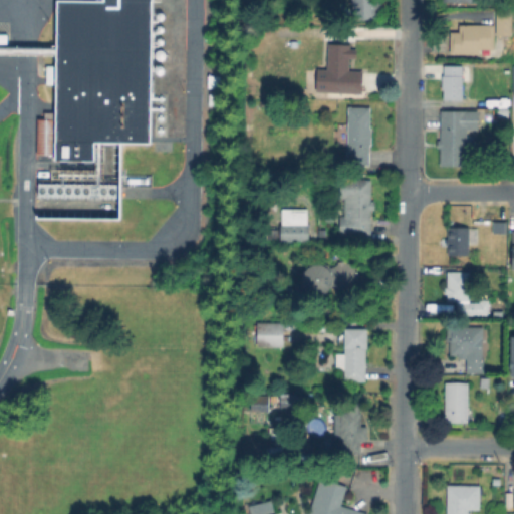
[(38,158),(38,122),(56,122),(57,112),(58,1),(104,1),(104,0),(152,0),(152,143),(95,143),(94,160),(77,160),(77,159),(38,158)]
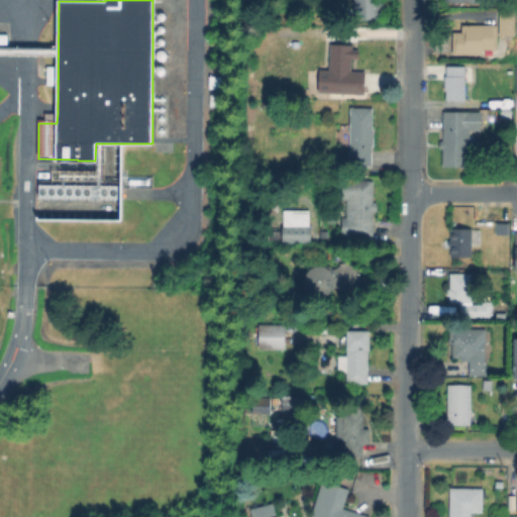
[(384,0),(385,11),(380,11),(380,18),(354,19),(354,0),(384,0)]
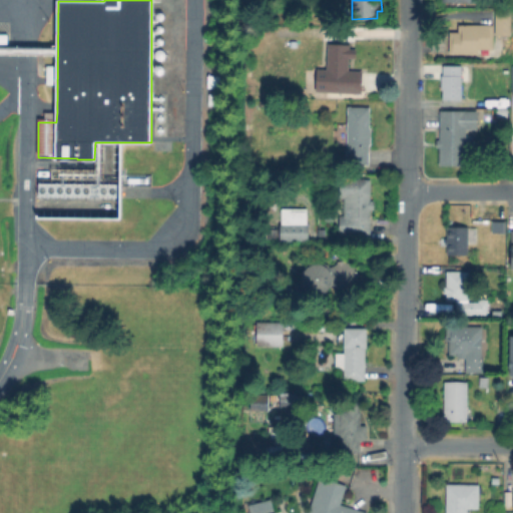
[(494,24),(494,49),(479,49),(479,54),(449,53),(450,31),(459,31),(459,24),(494,24)]
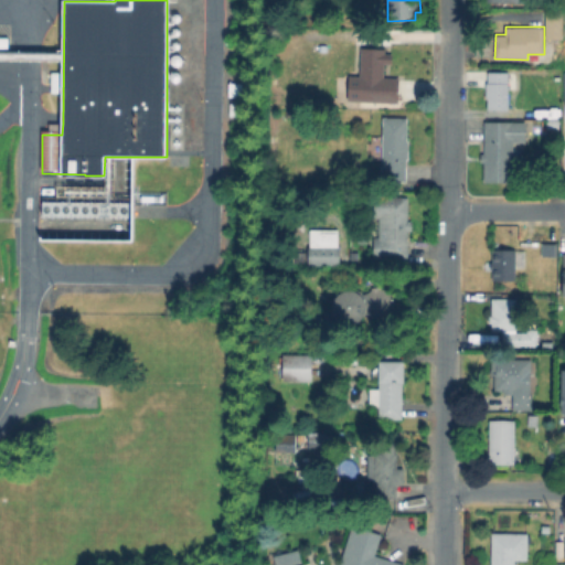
[(342,42),(342,54),(333,54),(334,42),(342,42)]
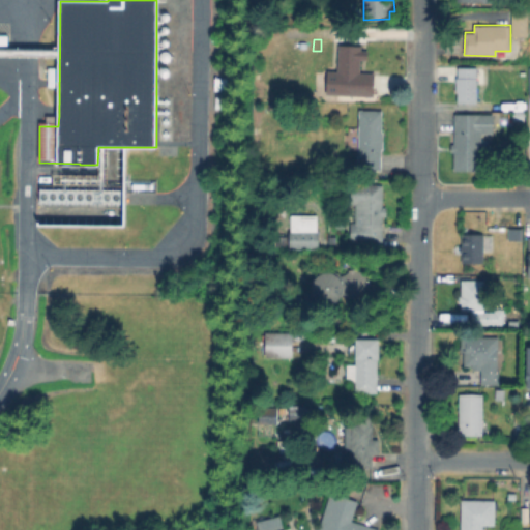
[(360,46),(359,74),(339,72),(340,46),(360,46)]
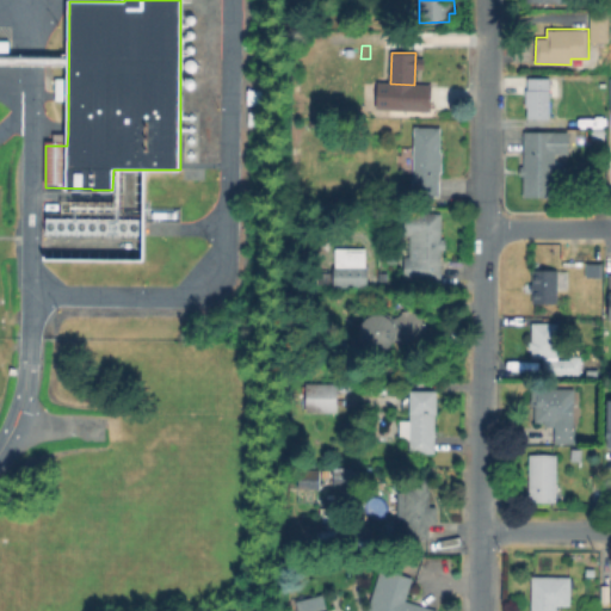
[(600,72),(574,76),(572,65),(598,60),(600,72)]
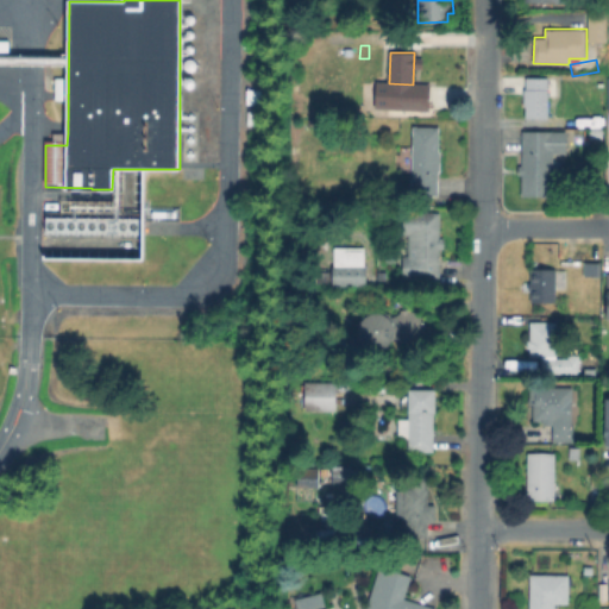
[(548,76),(548,118),(525,118),(526,106),(523,106),(523,89),(526,89),(526,76),(548,76)]
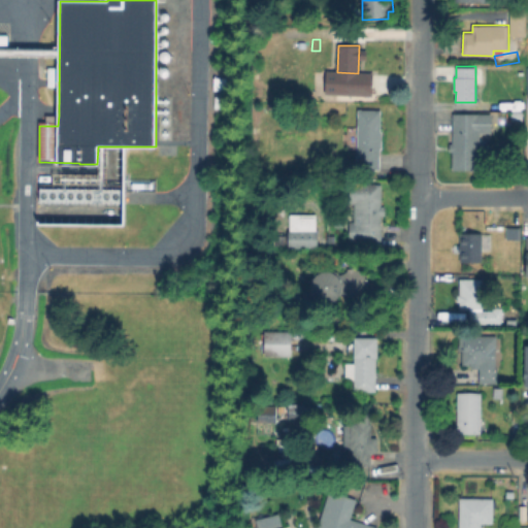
[(55,70),(55,87),(45,87),(45,70),(55,70)]
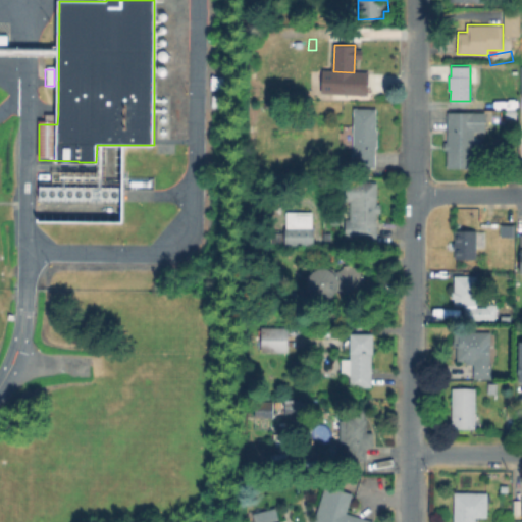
[(378,129),(377,147),(376,147),(376,167),(353,166),(354,108),(376,109),(376,129),(378,129)]
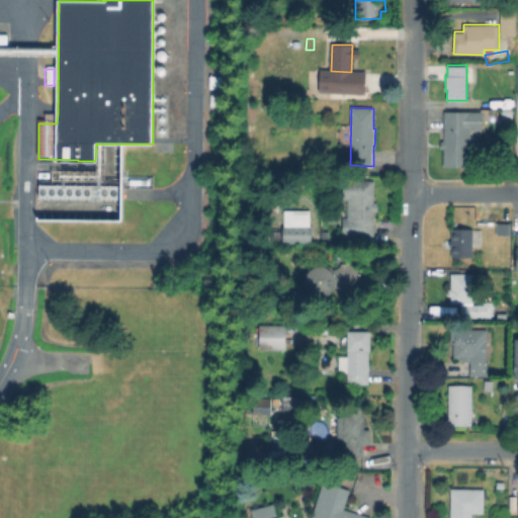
[(502,117),(502,108),(511,108),(511,118),(502,117)]
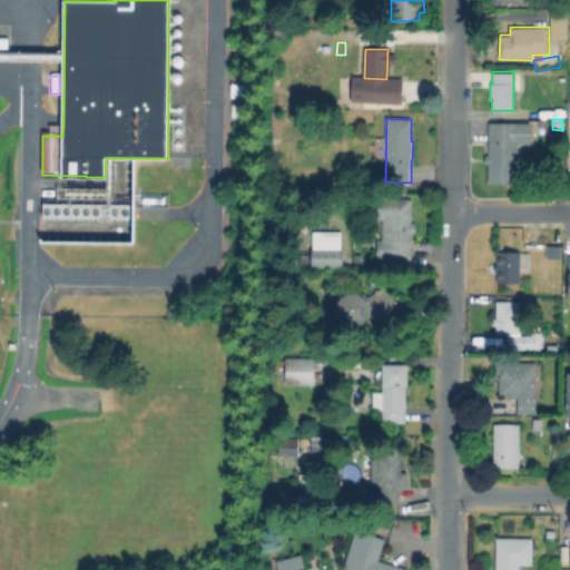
[(528,125),(528,144),(518,144),(518,183),(489,183),(490,125),(528,125)]
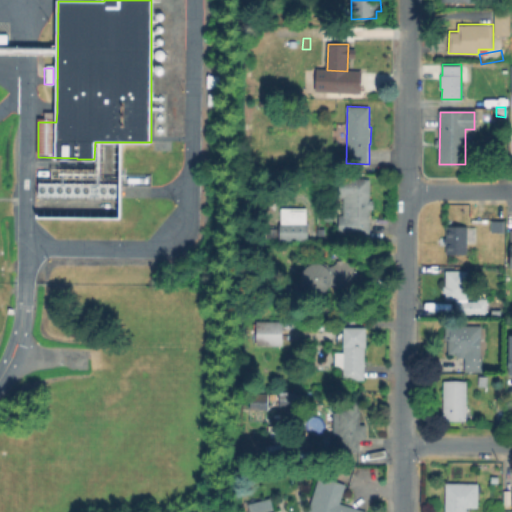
[(370,177),(370,234),(339,234),(339,215),(349,215),(349,198),(346,198),(346,177),(370,177)]
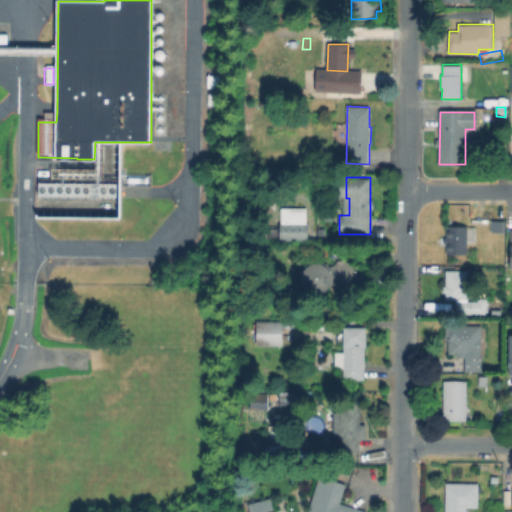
[(120,187),(120,196),(49,196),(49,190),(42,190),(42,181),(107,181),(107,187),(120,187)]
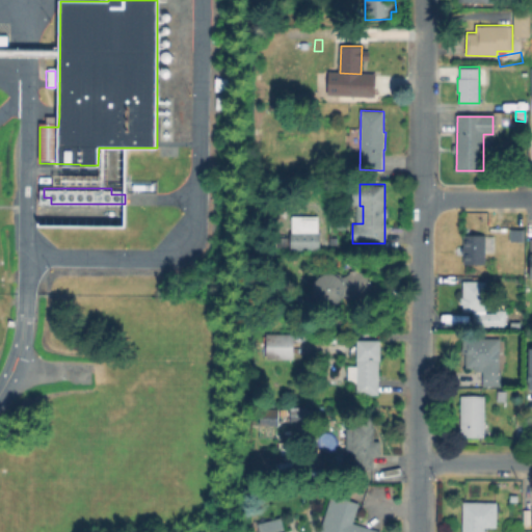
[(319,225),(319,253),(291,253),(291,225),(319,225)]
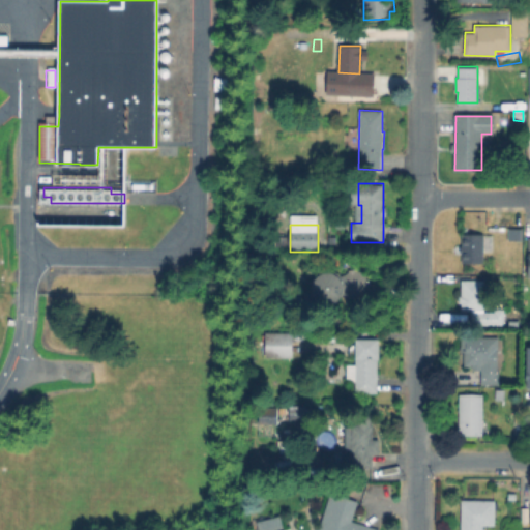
[(286,233),(286,245),(275,245),(275,233),(286,233)]
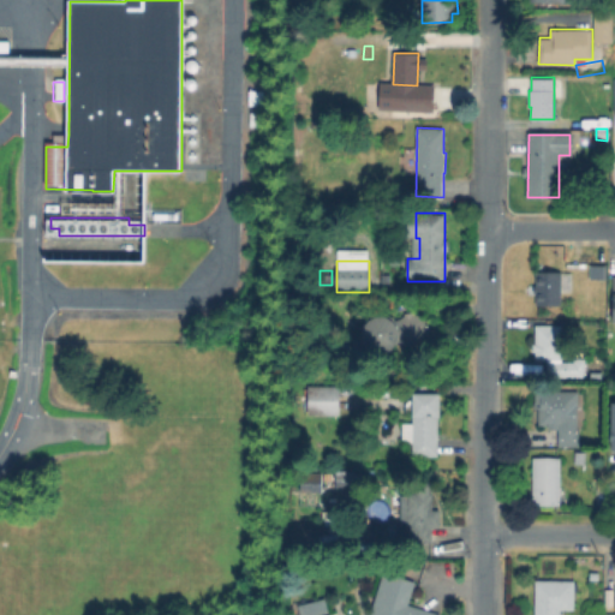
[(561,272),(561,305),(537,305),(536,293),(533,293),(533,285),(536,285),(537,272),(561,272)]
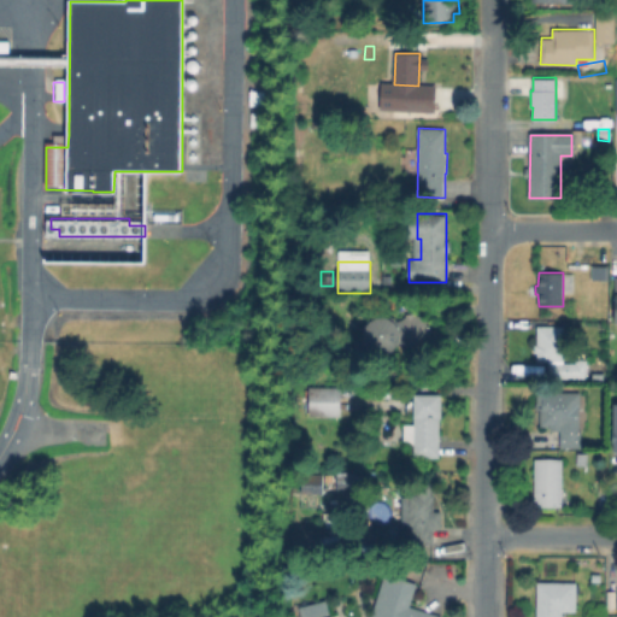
[(403,341),(395,342),(391,347),(386,350),(383,350),(377,350),(371,347),(368,344),(365,341),(364,338),(364,335),(364,331),(364,329),(365,327),(366,323),(368,321),(372,317),(378,316),(385,316),(387,316),(392,319),(400,319),(404,316),(407,313),(413,312),(416,312),(418,313),(423,316),(427,321),(428,323),(429,327),(429,329),(429,331),(428,334),(427,338),(423,341),(418,344),(413,345),(407,344),(403,341)]
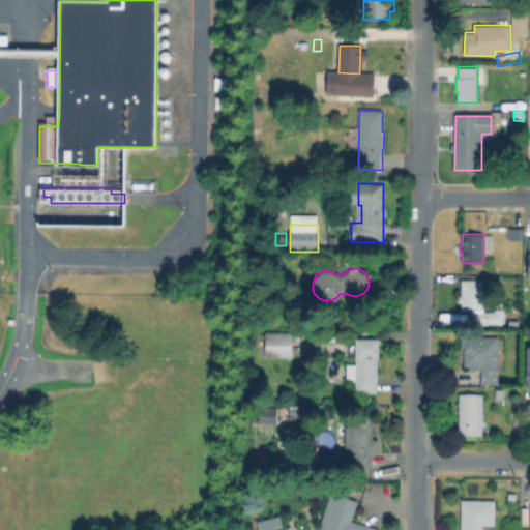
[(484,280),(484,311),(495,311),(495,308),(503,308),(503,324),(471,324),(471,311),(462,310),(462,302),(460,302),(460,296),(462,296),(462,280),(484,280)]
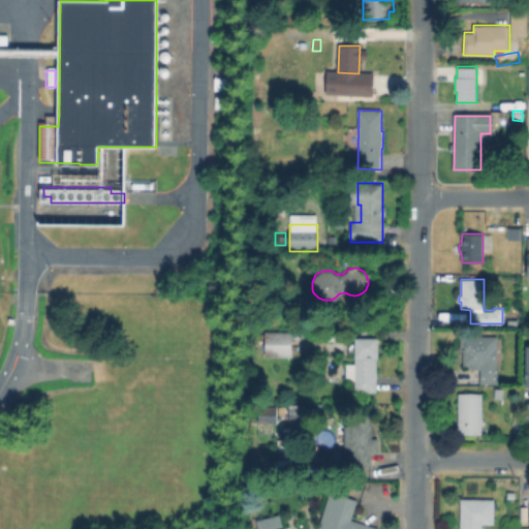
[(334,332),(334,340),(321,340),(321,332),(334,332)]
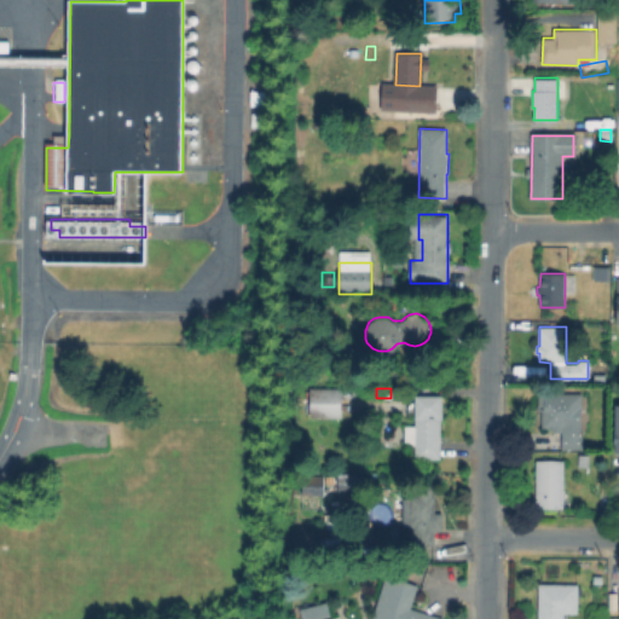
[(341,389),(341,417),(312,417),(312,389),(341,389)]
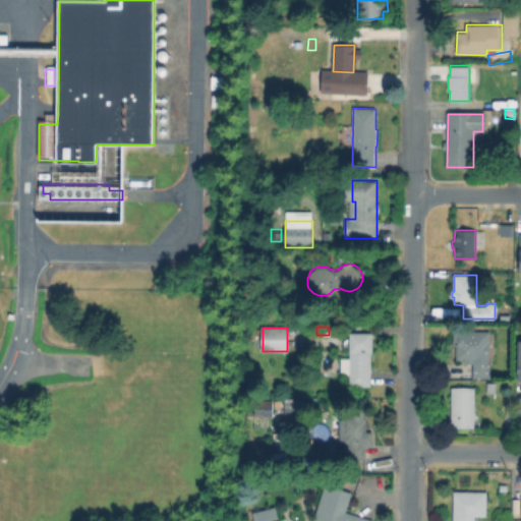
[(372,333),(372,352),(370,352),(370,386),(350,386),(350,374),(341,374),(341,357),(349,357),(350,333),(372,333)]
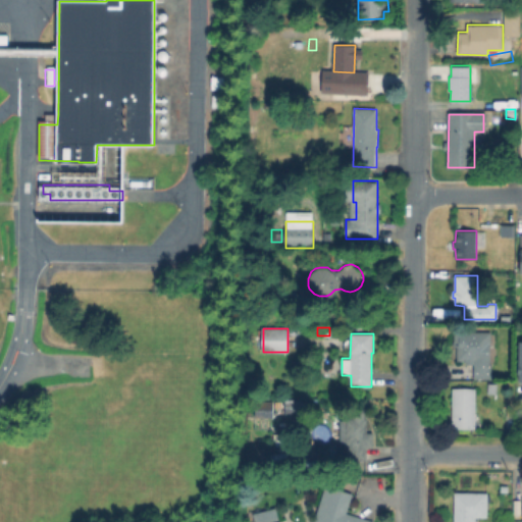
[(490,362),(490,378),(475,378),(475,362),(459,362),(459,346),(455,346),(455,333),(491,334),(490,362)]
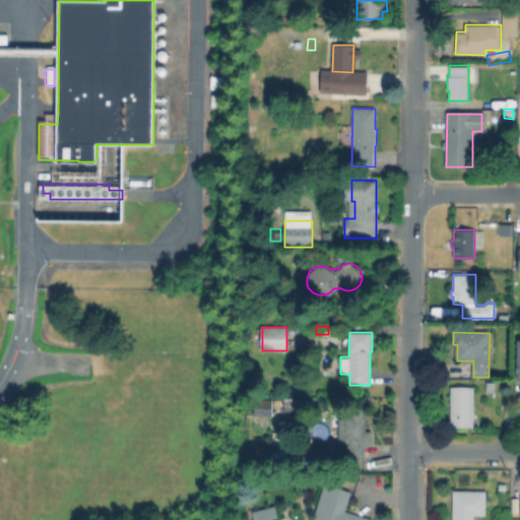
[(473,387),(473,427),(450,426),(451,386),(473,387)]
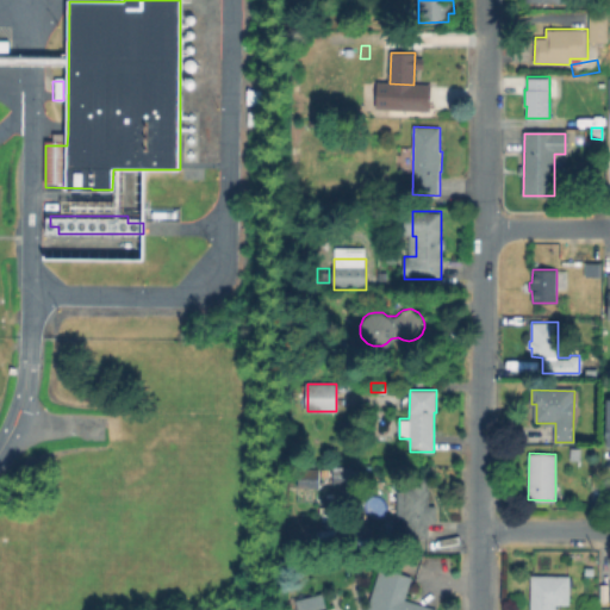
[(318,467),(318,486),(297,486),(297,467),(318,467)]
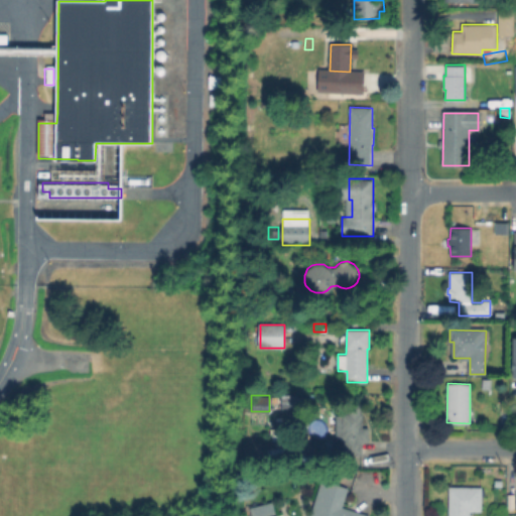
[(361,404),(361,413),(363,413),(363,427),(368,427),(368,441),(363,441),(363,455),(344,455),(344,439),(342,439),(342,438),(337,438),(337,414),(342,414),(342,413),(350,413),(350,404),(361,404)]
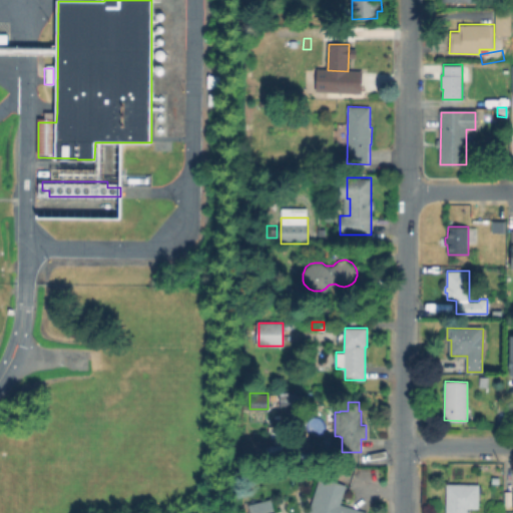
[(347,485),(341,503),(368,512),(367,512),(307,512),(313,497),(307,495),(309,487),(315,489),(315,488),(323,491),(328,478),(347,485)]
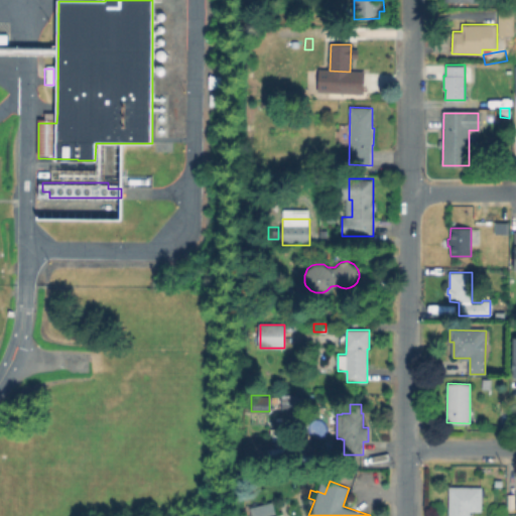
[(483,487),(482,511),(471,511),(470,515),(448,515),(449,486),(483,487)]
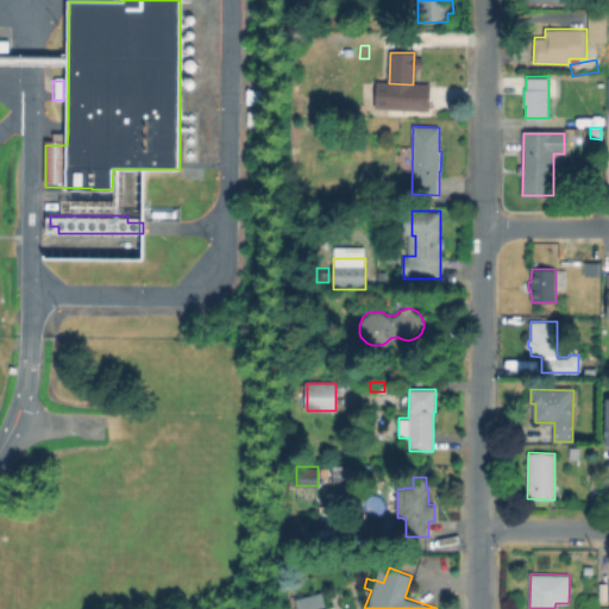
[(318,595),(319,600),(325,598),(327,608),(297,608),(297,607),(307,604),(305,598),(318,595)]
